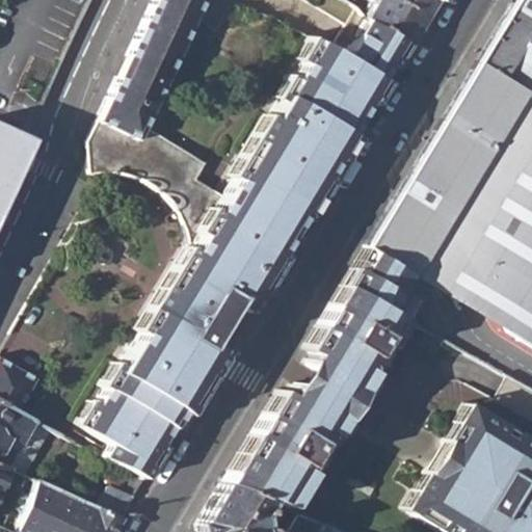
[(100,454),(134,472),(142,476),(405,45),(362,18),(352,6),(342,0),(316,0),(316,1),(318,2),(313,21),(343,40),(335,53),(314,38),(299,62),(290,79),(275,101),(218,195),(192,180),(203,163),(141,126),(201,0),(151,0),(83,142),(87,175),(123,178),(149,189),(165,203),(173,214),(180,227),(185,245),(186,249),(116,363),(102,387),(92,403),(80,424),(108,441),(100,454)]
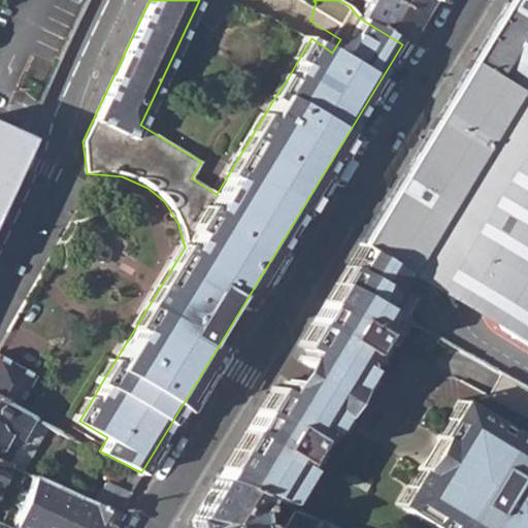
[(368,0),(359,18),(402,44),(429,0),(368,0)]
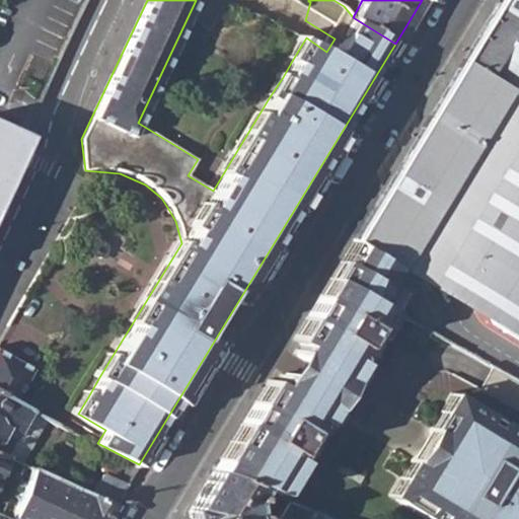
[(518,340),(518,6),(508,0),(500,0),(380,196),(428,225),(430,221),(443,229),(441,233),(454,240),(449,248),(492,324),(518,340)]
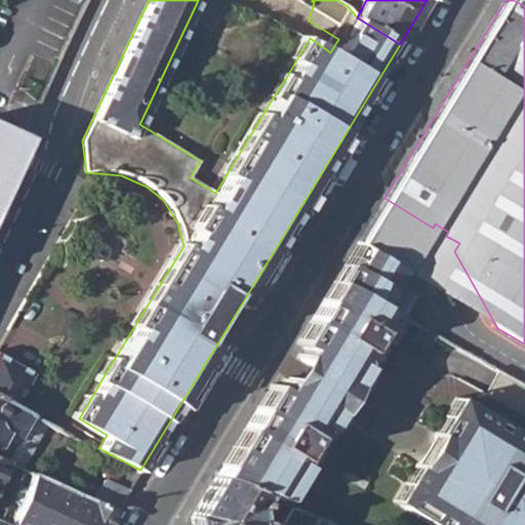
[(289,58),(295,62),(310,38),(303,35),(289,58)]
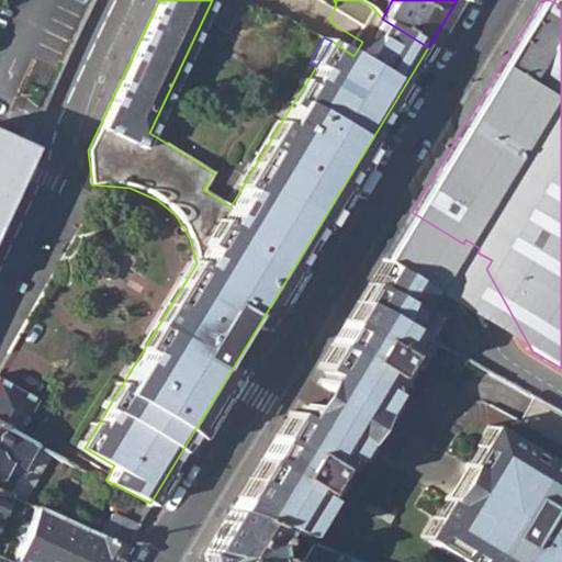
[(284,102),(291,107),(306,83),(299,79),(284,102)]
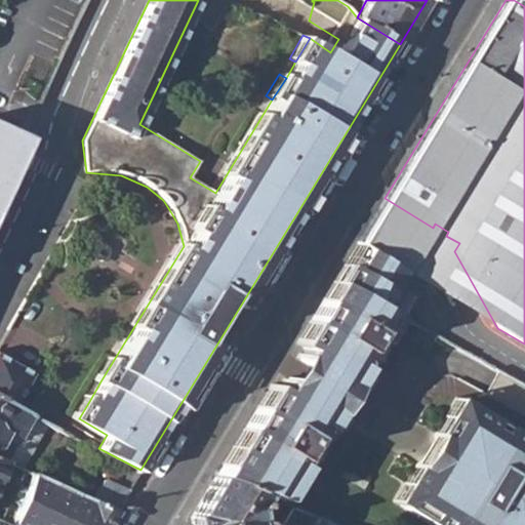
[(0,190),(25,137),(0,125),(0,190)]
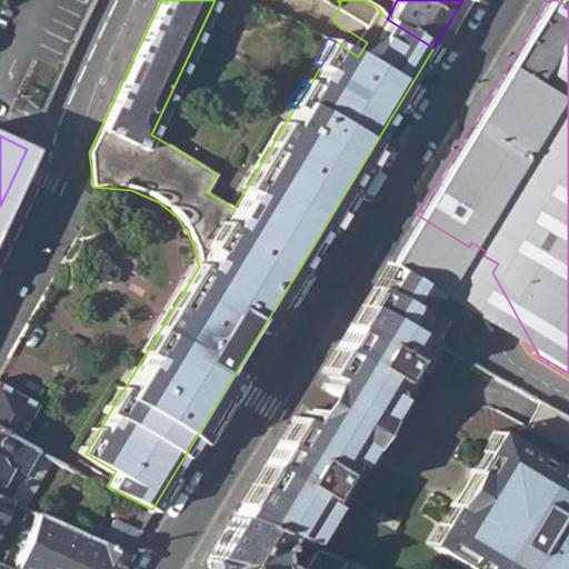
[(469,247),(417,215),(403,237),(387,265),(433,292),(487,325),(539,356),(492,272),(498,263),(483,256),(486,251),(471,242),(469,247)]
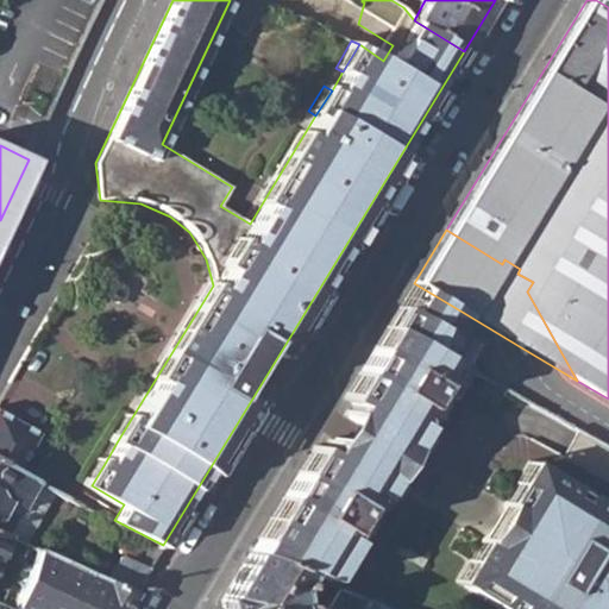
[(316,443),(251,552),(300,572),(322,581),(356,528),(353,525),(364,506),(368,508),(427,413),(425,410),(437,390),(441,394),(460,363),(445,355),(464,313),(414,283),(345,396),(351,401),(324,447),(316,443)]
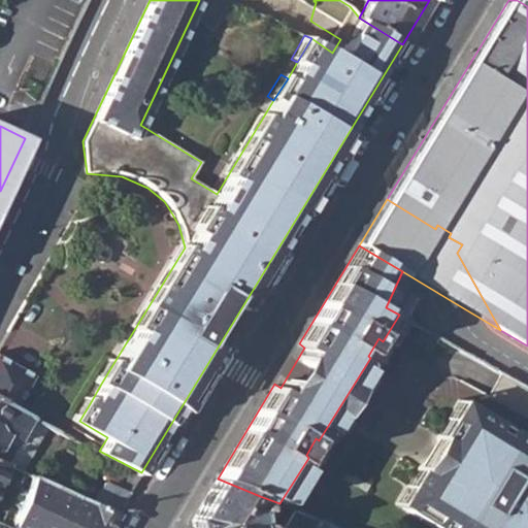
[(273,277),(284,261),(277,257),(267,273),(273,277)]
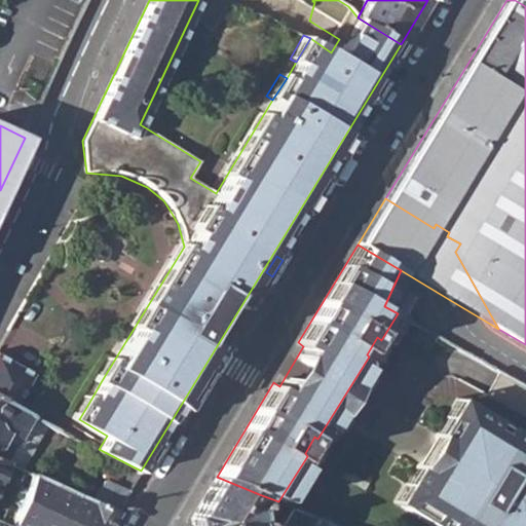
[(96,379),(101,382),(115,359),(110,355),(96,379)]
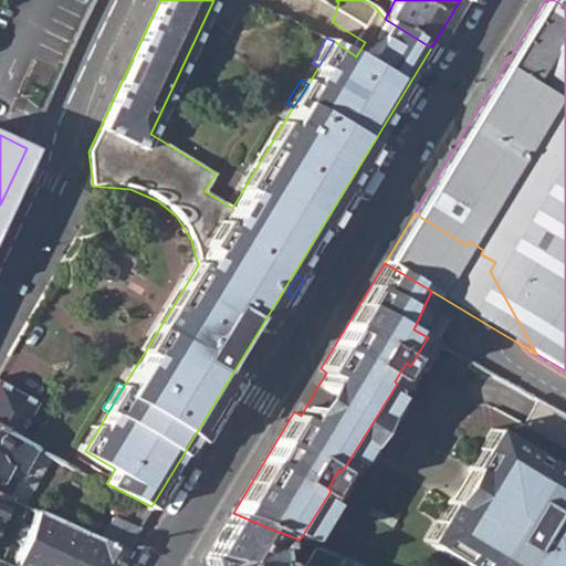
[(0,384),(0,430),(17,439),(34,405),(0,384)]
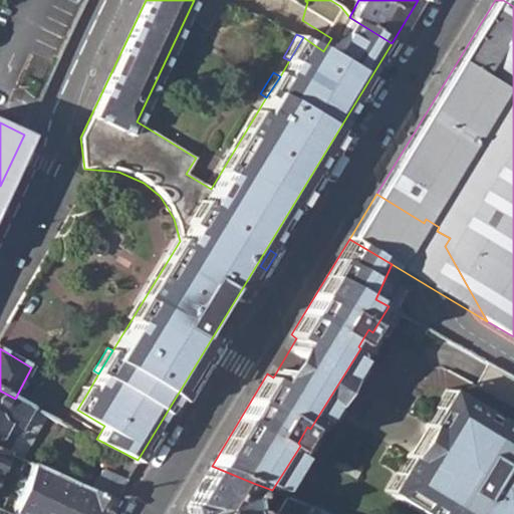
[(513,375),(488,361),(475,386),(513,407),(513,375)]
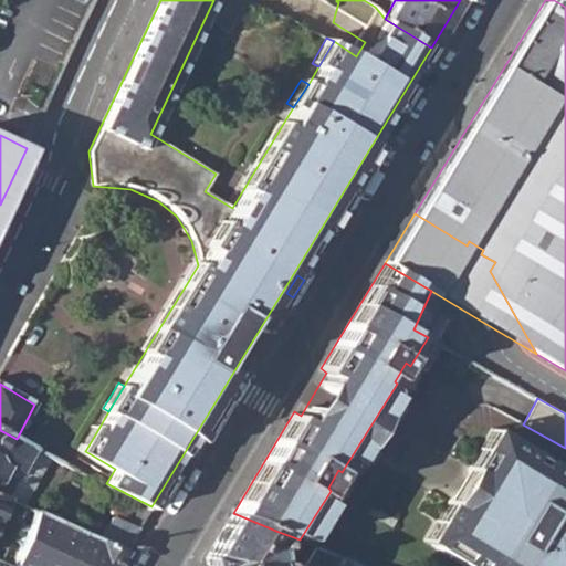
[(79,448),(85,451),(98,429),(92,425),(79,448)]
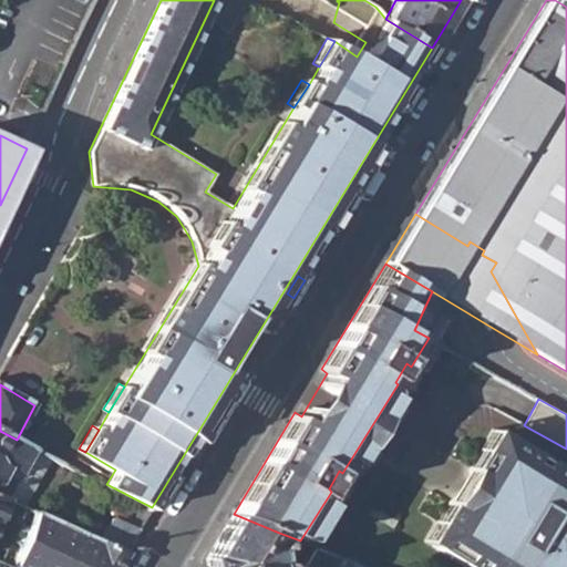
[(423,542),(464,566),(566,566),(566,472),(494,428),(423,542)]
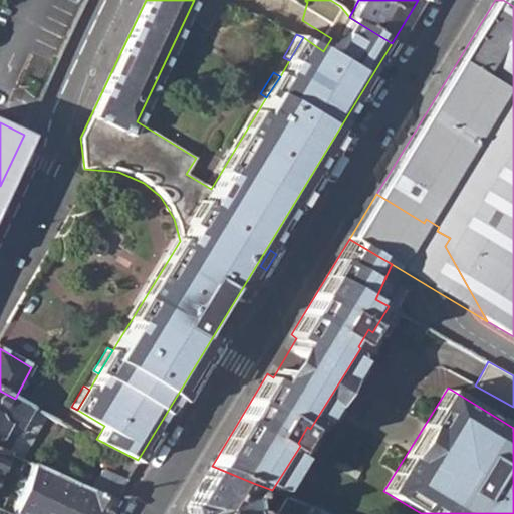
[(0,391),(0,448),(5,451),(13,436),(1,429),(4,423),(17,430),(29,406),(15,399),(0,391)]
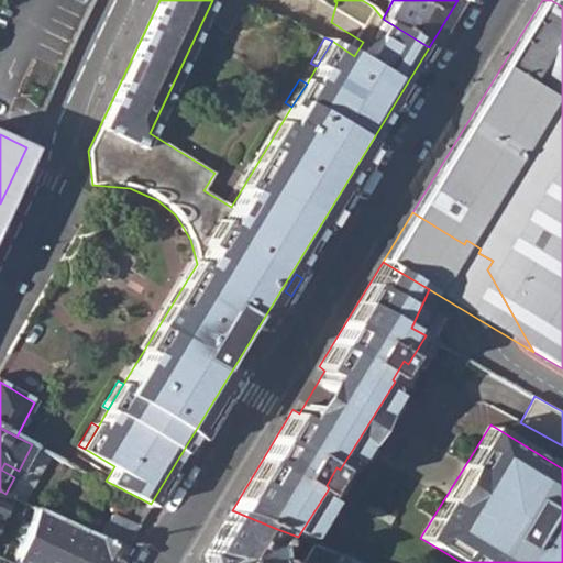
[(23,501),(50,453),(32,444),(19,471),(4,463),(1,470),(14,477),(6,494),(7,494),(23,501)]
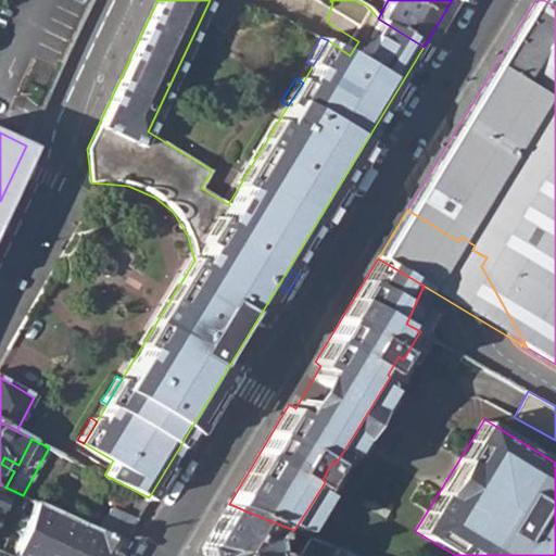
[(23,495),(7,488),(0,502),(0,515),(16,523),(28,519),(36,502),(23,495)]
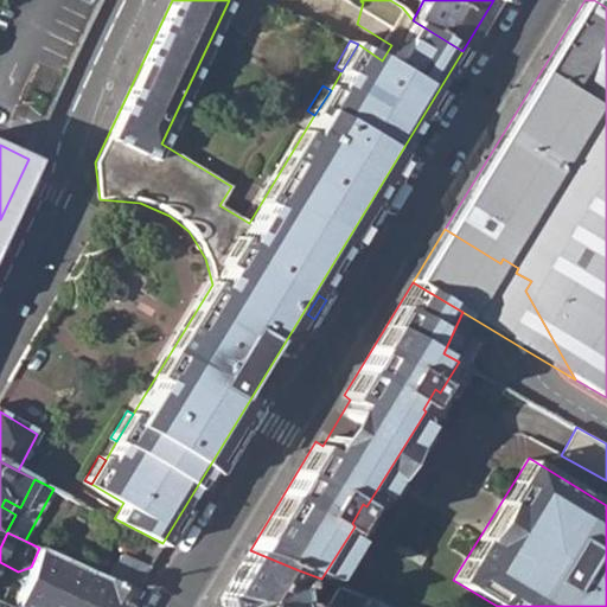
[(157,553),(163,543),(153,538),(148,548),(157,553)]
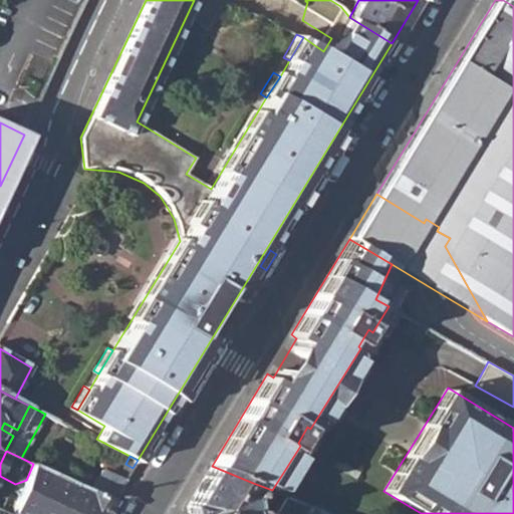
[(104,513),(113,499),(33,464),(26,480),(23,487),(10,513),(104,513)]
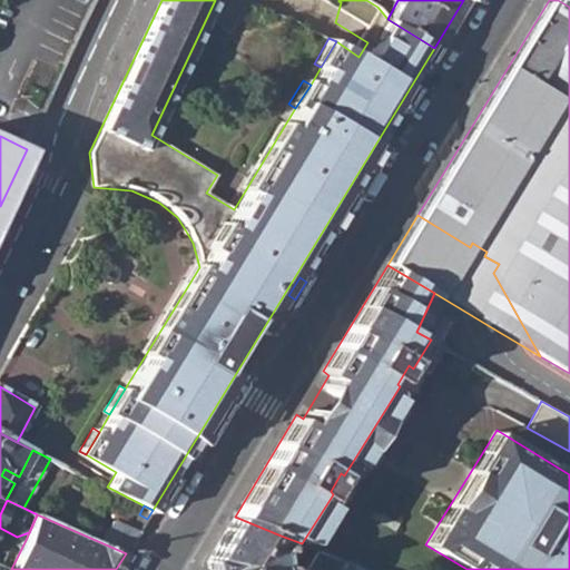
[(272,549),(281,536),(235,517),(206,562),(208,569),(209,569),(286,569),(275,563),(272,549)]
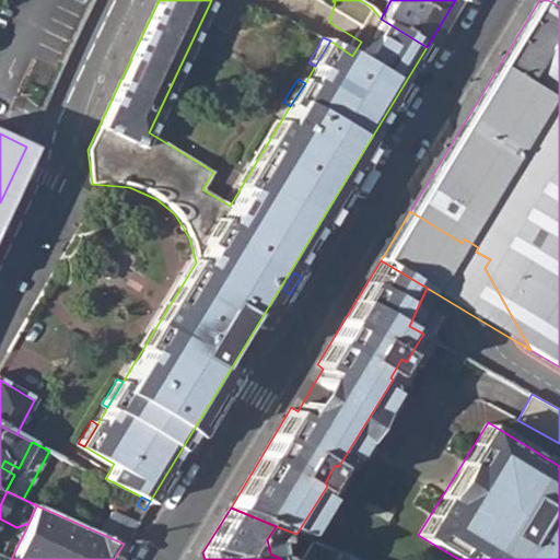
[(0,536),(0,556),(2,557),(10,541),(0,536)]
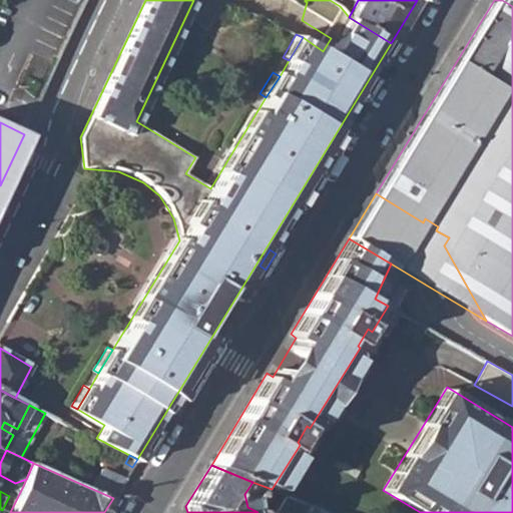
[(271,512),(304,512),(310,504),(283,494),(271,512)]
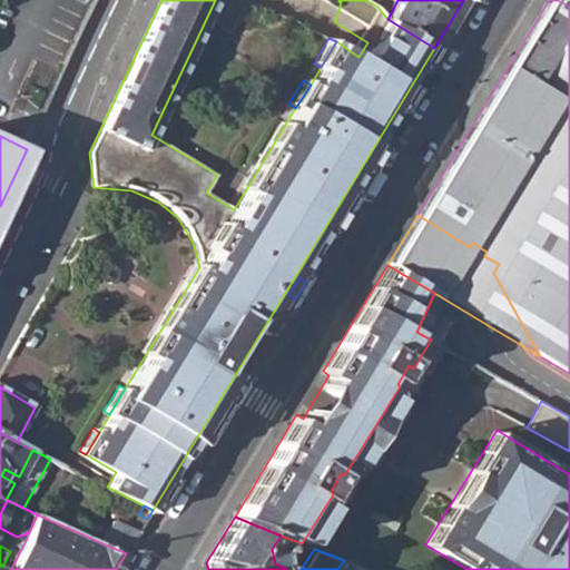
[(363,569),(344,560),(337,569),(363,569)]
